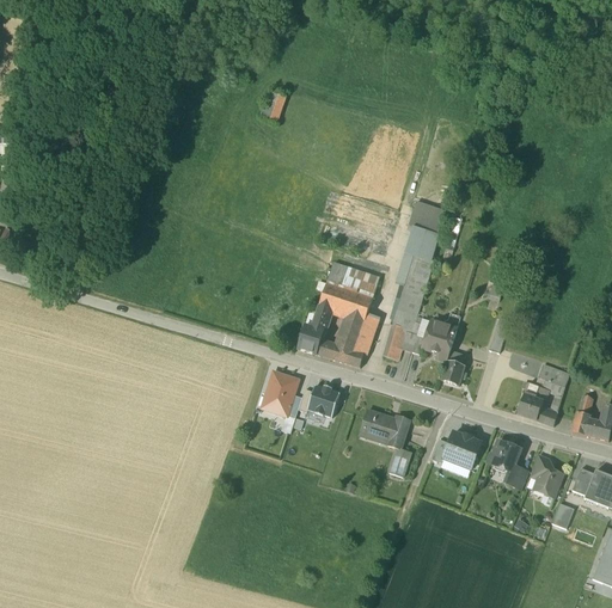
[(291,96),(273,88),(262,114),(281,121),(291,96)]
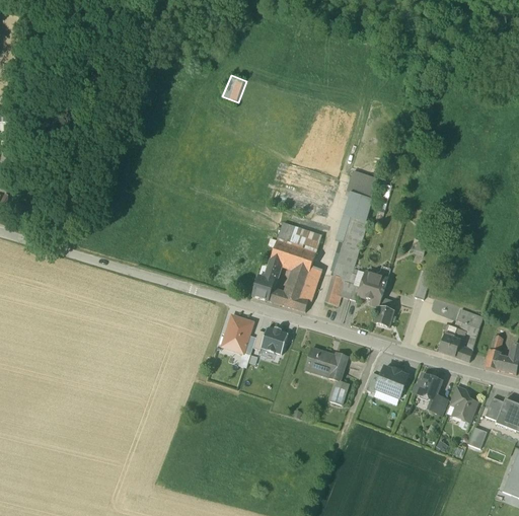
[(373,190),(349,181),(345,193),(370,202),(373,190)]
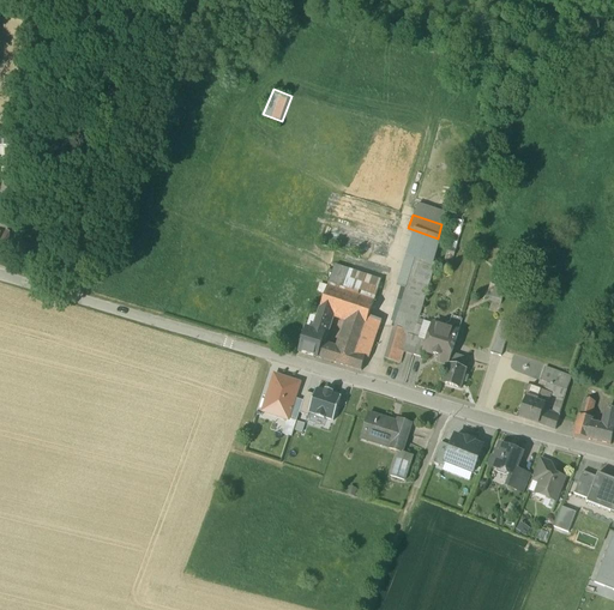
[(403,294),(385,356),(399,360),(403,349),(402,349),(407,331),(413,333),(435,260),(415,254),(402,293),(403,294)]
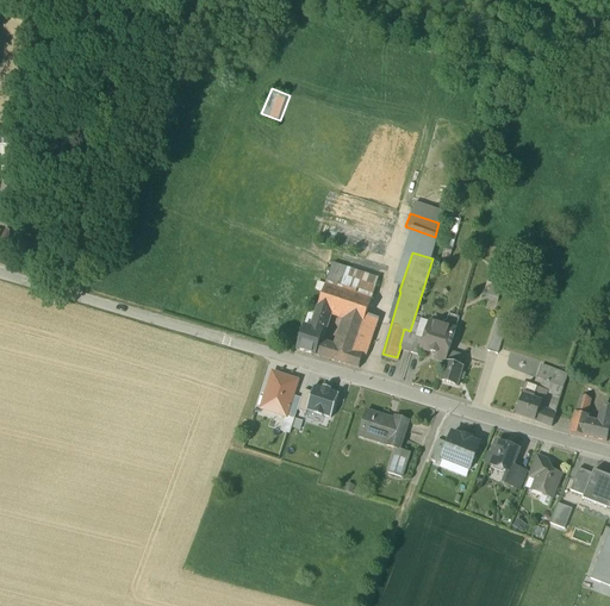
[(332,260),(324,283),(369,299),(378,275),(332,260)]
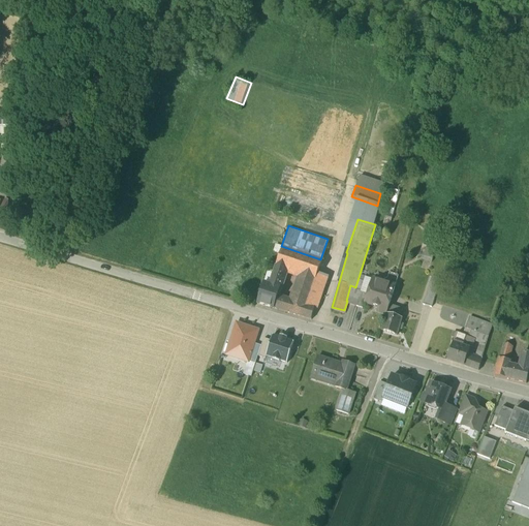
[(320,259),(281,246),(275,266),(285,269),(293,272),(299,273),(314,278),(317,270),(320,259)]
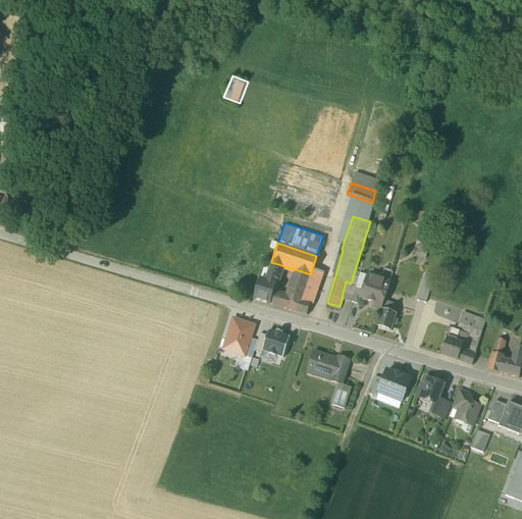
[(266,279),(260,277),(254,297),(269,301),(273,290),(281,265),(271,262),(266,279)]
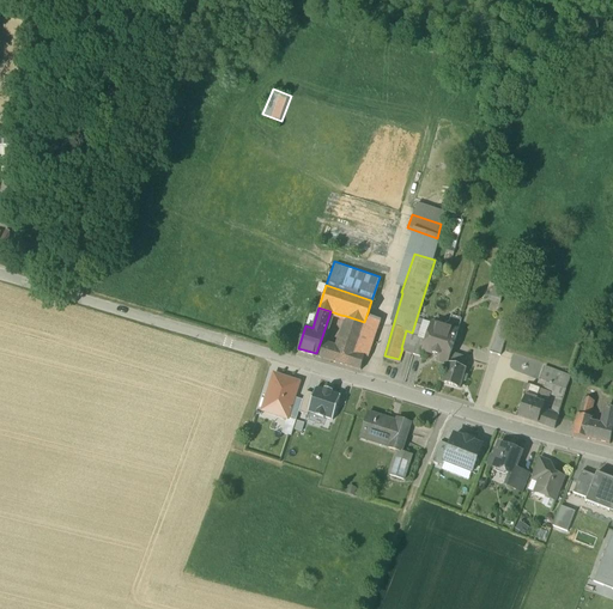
[(364,322),(356,351),(363,353),(368,354),(380,316),(368,312),(364,322)]
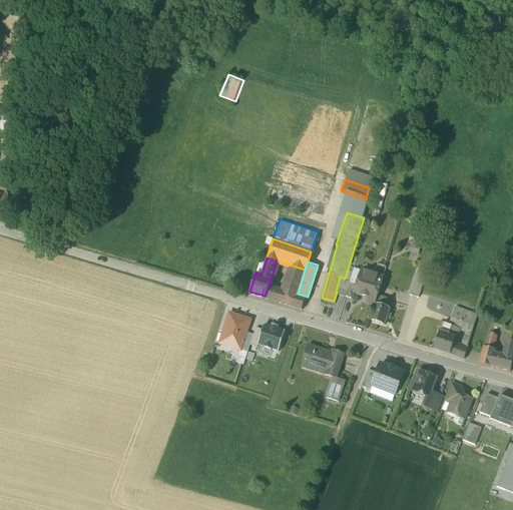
[(290,265),(283,289),(298,294),(305,270),(290,265)]
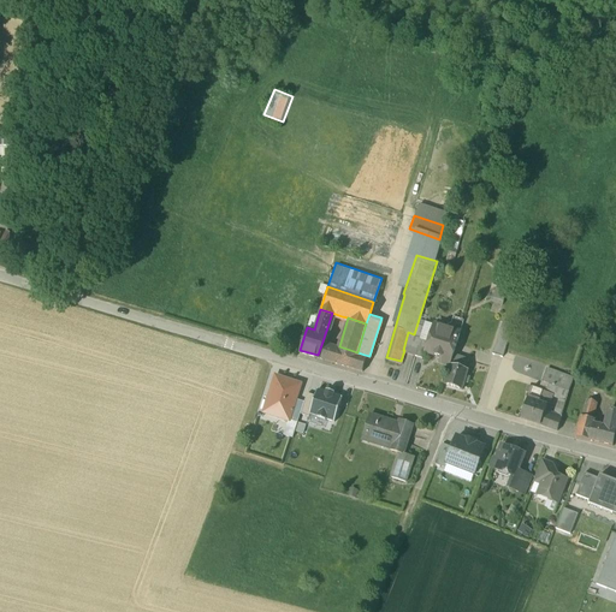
[(460,327),(434,319),(428,339),(425,350),(426,350),(440,354),(438,358),(450,362),(460,327)]
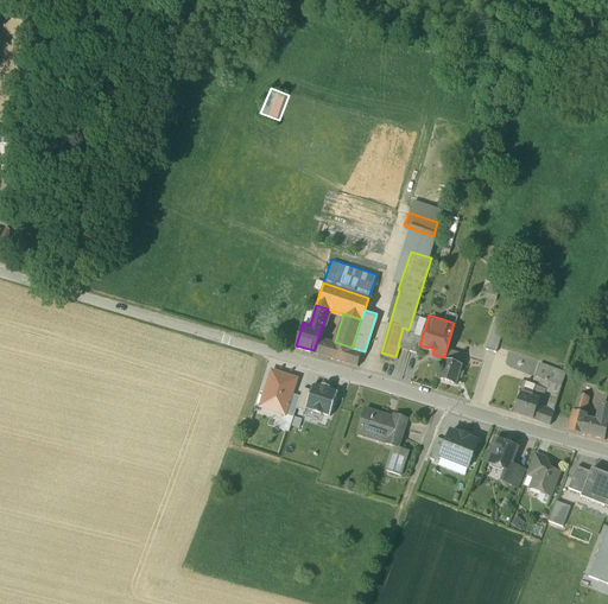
[(409,330),(403,328),(398,345),(399,345),(410,349),(415,331),(409,330)]
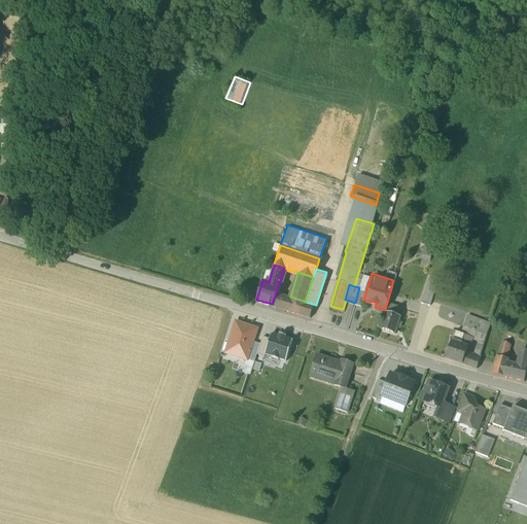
[(434,289),(425,286),(421,300),(429,303),(434,289)]
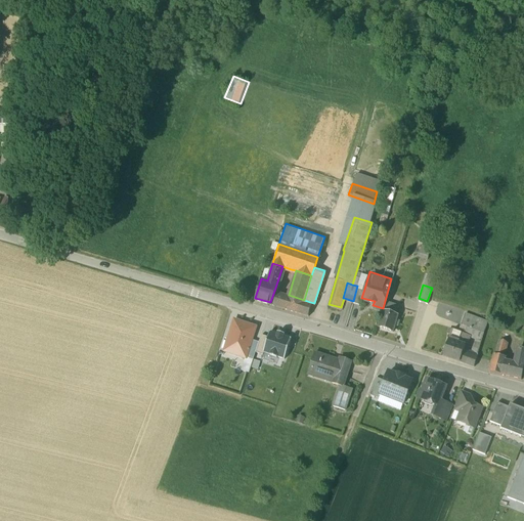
[(364,289),(357,286),(353,301),(360,303),(362,298),(361,298),(364,289)]
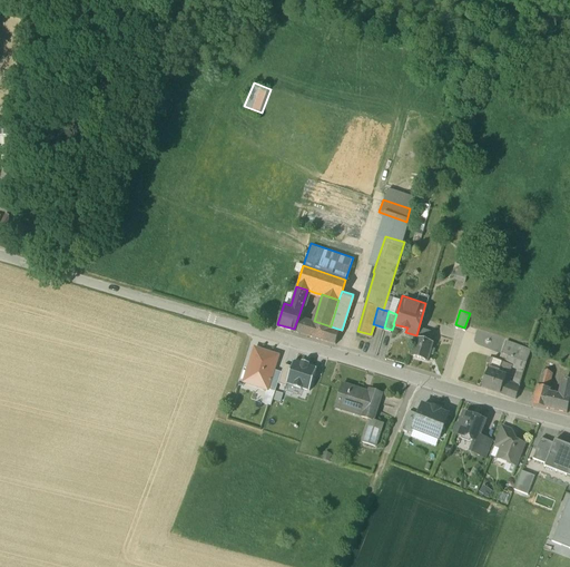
[(331,326),(314,321),(298,316),(294,329),(335,342),(338,331),(337,331),(337,329),(331,326)]
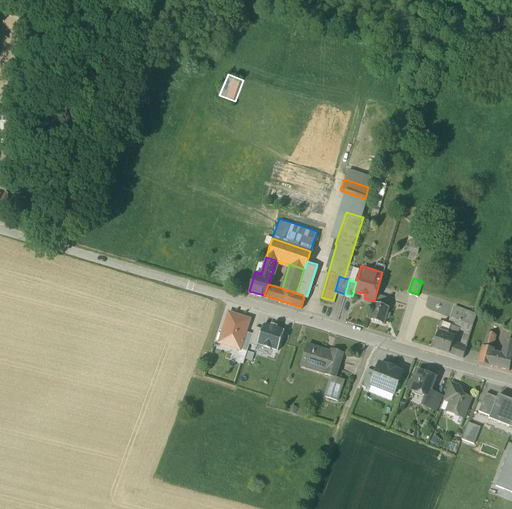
[(386,305),(374,301),(369,317),(384,322),(386,315),(389,315),(391,312),(388,311),(391,301),(388,300),(386,305)]
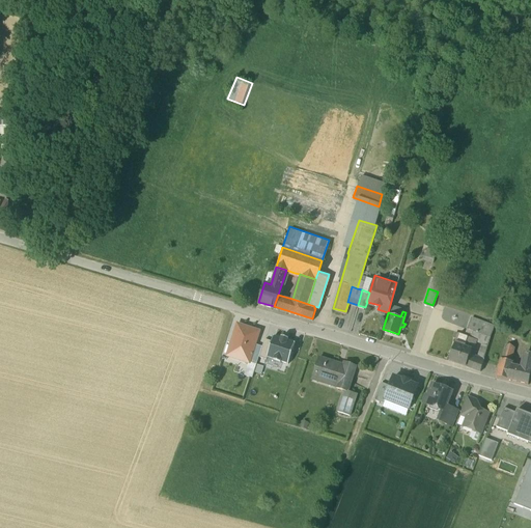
[(478,317),(471,315),(467,327),(474,329),(478,317)]
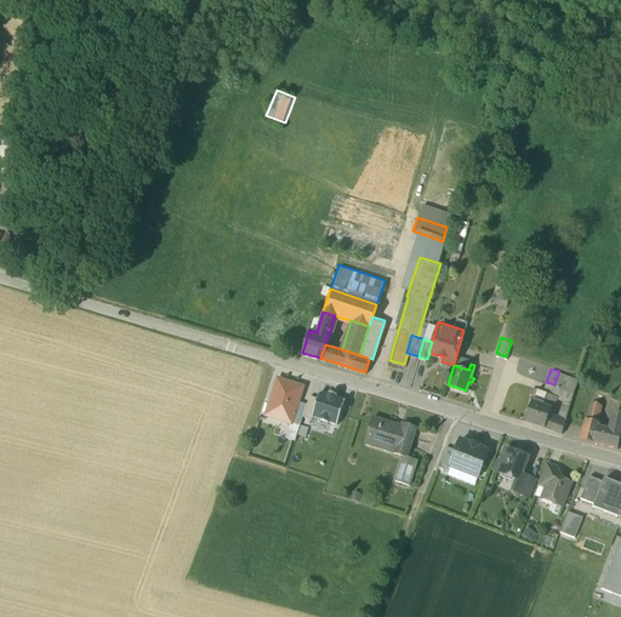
[(577,378),(559,371),(554,384),(573,392),(577,378)]
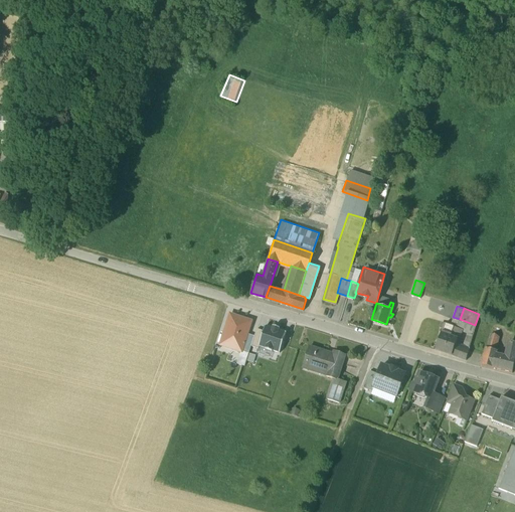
[(250,319),(230,313),(221,343),(241,349),(246,331),(250,319)]
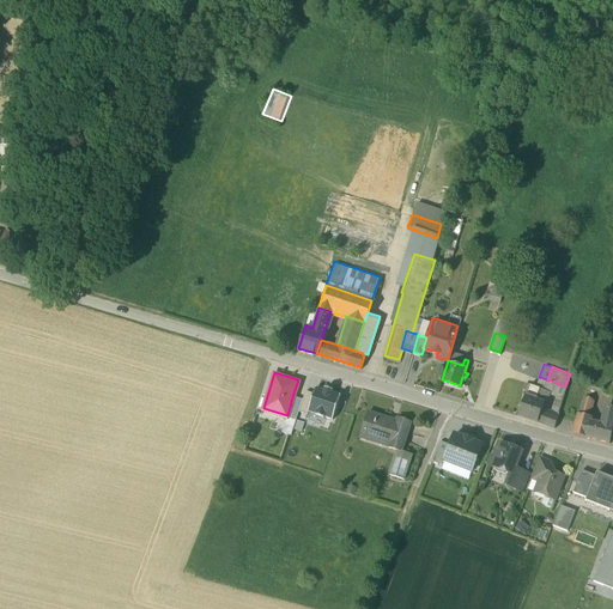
[(539,377),(535,384),(540,385),(540,387),(557,393),(563,395),(565,387),(547,379),(539,377)]
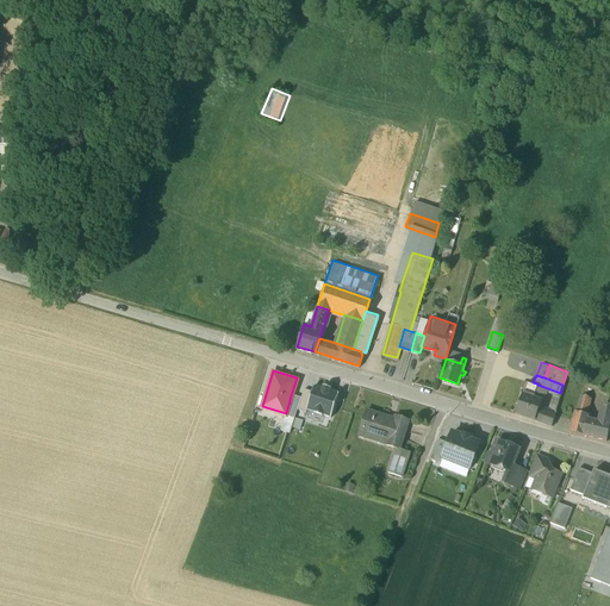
[(533,382),(527,380),(522,393),(533,397),(537,385),(537,383),(533,382)]
